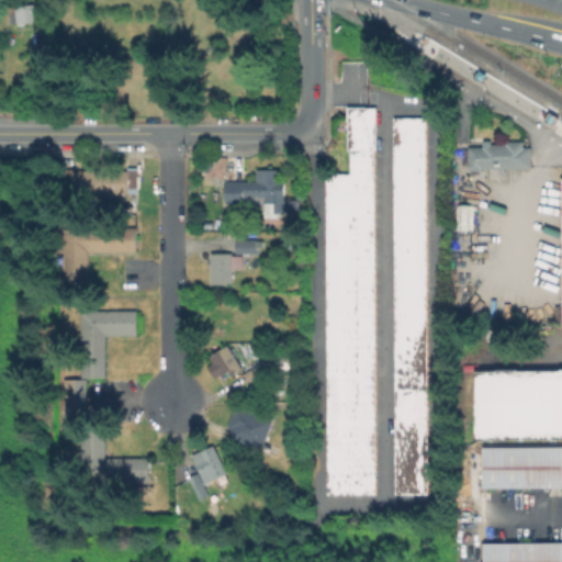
[(37,14),(37,21),(19,22),(19,21),(11,22),(10,6),(45,3),(46,13),(37,14)]
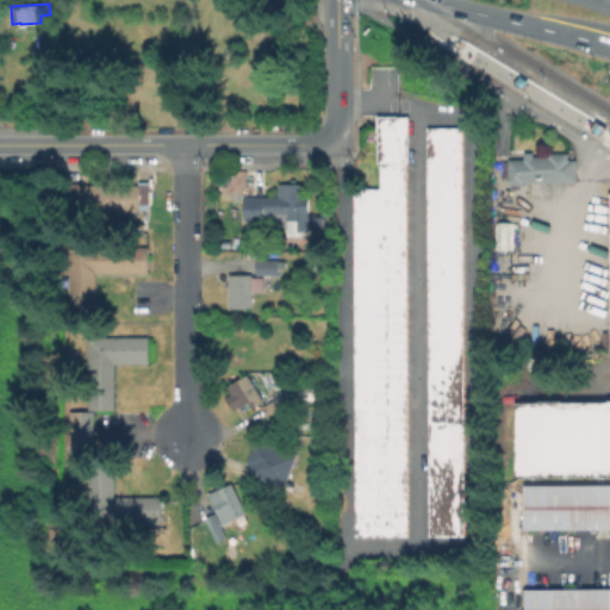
[(406,117),(406,161),(404,161),(405,535),(354,536),(353,188),(379,188),(379,162),(377,162),(375,117),(406,117)]
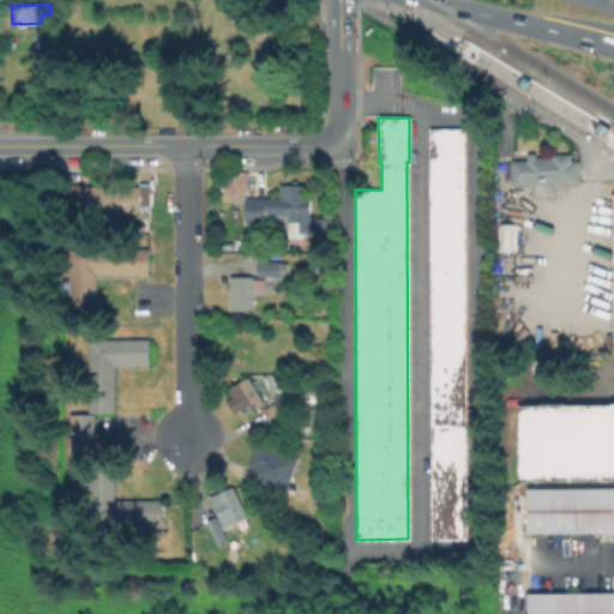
[(464,128),(464,539),(431,539),(429,128),(464,128)]
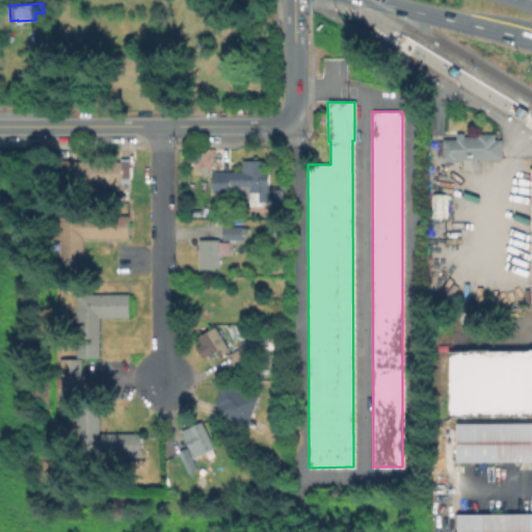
[(497,134),(497,139),(503,138),(503,159),(457,159),(457,162),(445,162),(445,139),(458,139),(458,137),(480,137),(480,134),(497,134)]
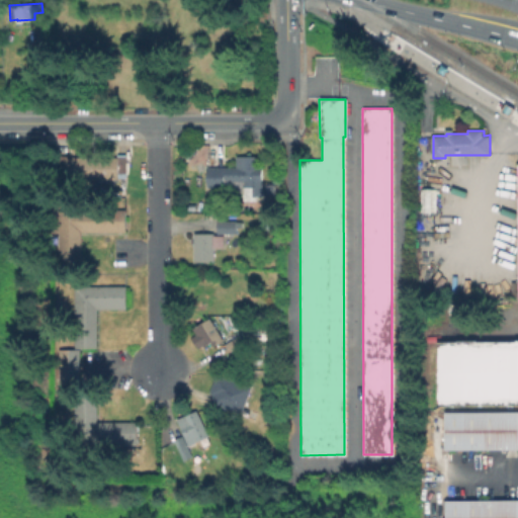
[(256,167),(265,168),(264,201),(245,200),(246,181),(225,180),(225,191),(208,190),(209,167),(238,168),(238,155),(257,156),(256,167)]
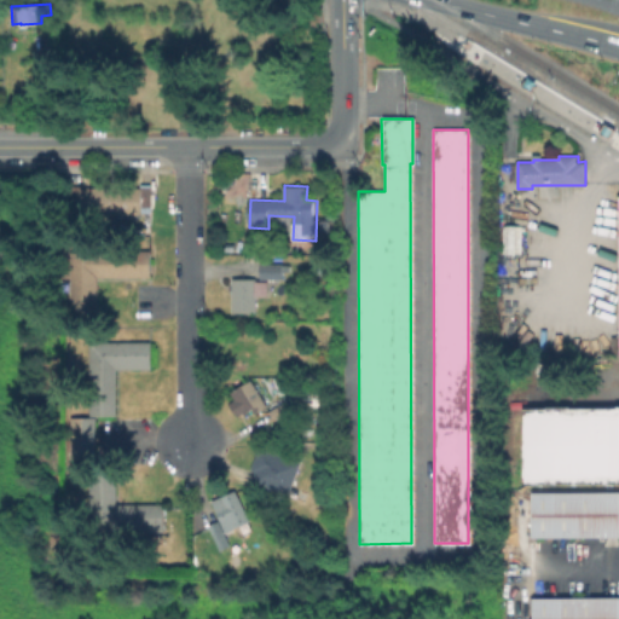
[(71,186),(142,189),(142,186),(152,186),(152,207),(142,207),(142,214),(70,212),(71,186)]
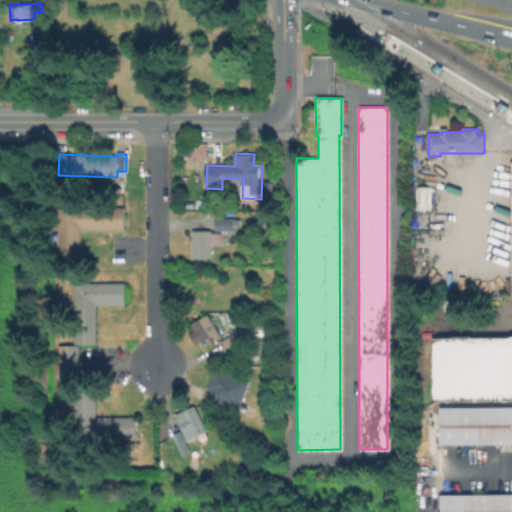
[(430,186),(430,207),(418,207),(418,186),(430,186)]
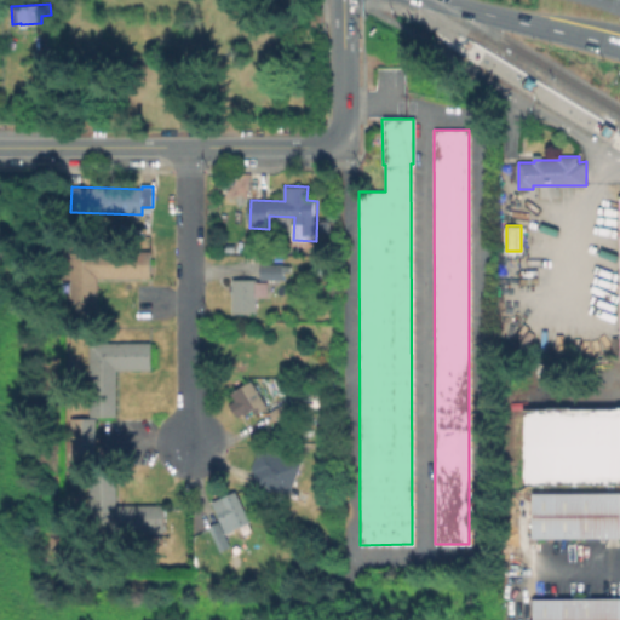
[(151,251),(151,275),(97,276),(97,310),(72,309),(73,251),(151,251)]
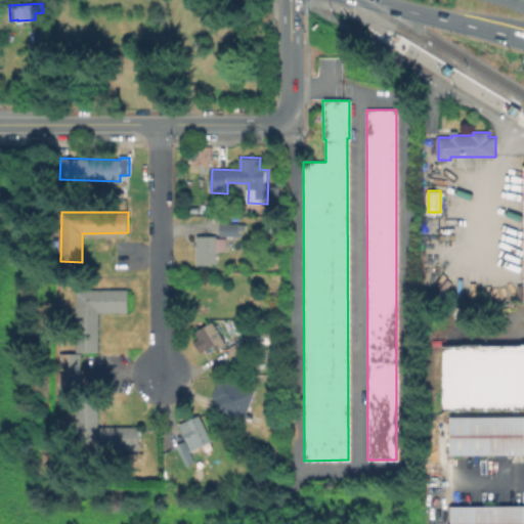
[(241,216),(241,236),(220,235),(221,216),(241,216)]
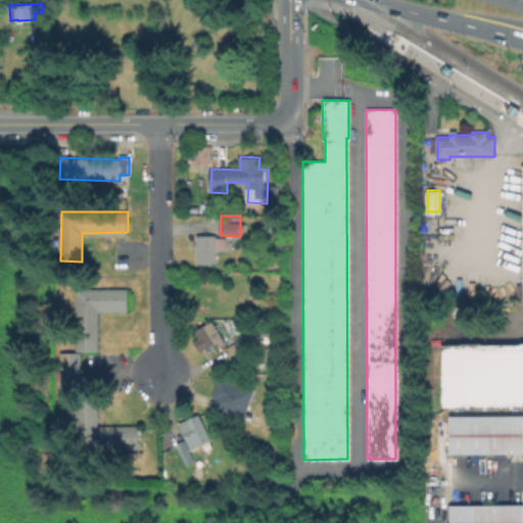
[(216,235),(217,264),(198,264),(198,235),(216,235)]
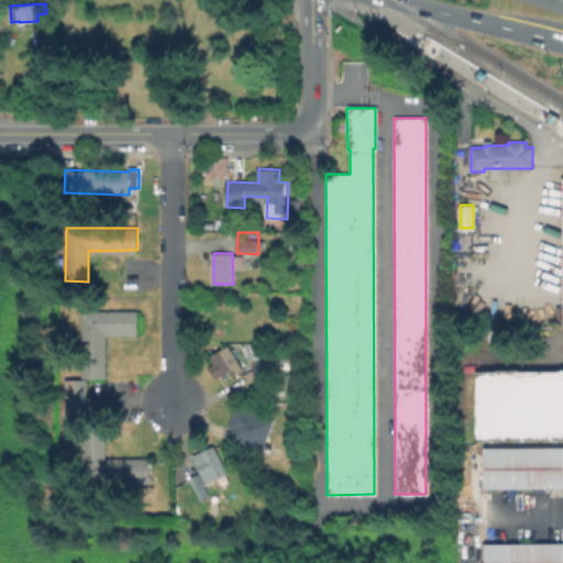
[(135,310),(79,310),(78,377),(103,377),(105,335),(135,335),(135,310)]
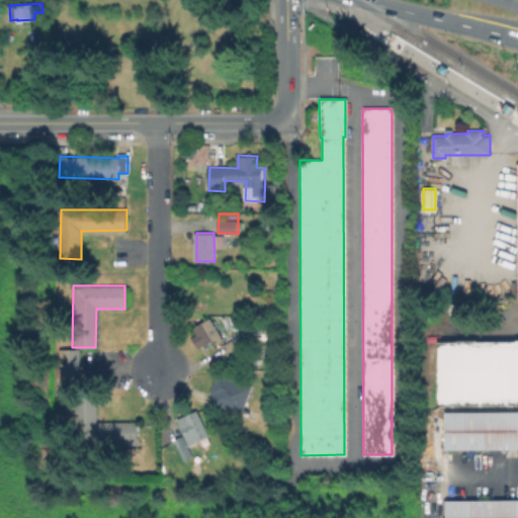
[(211,319),(225,340),(214,345),(212,341),(205,346),(201,339),(199,340),(197,336),(198,335),(195,328),(211,319)]
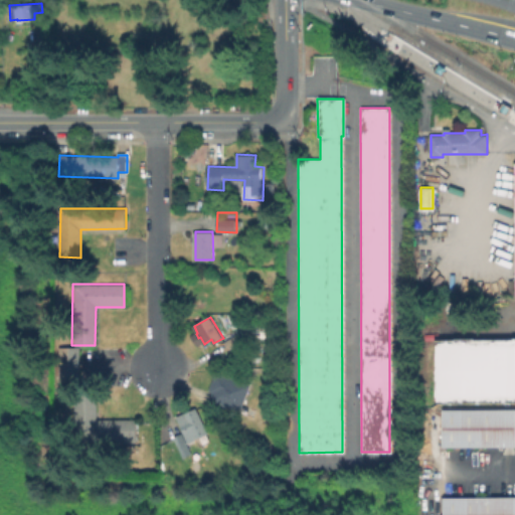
[(240,341),(228,348),(225,342),(237,335),(240,341)]
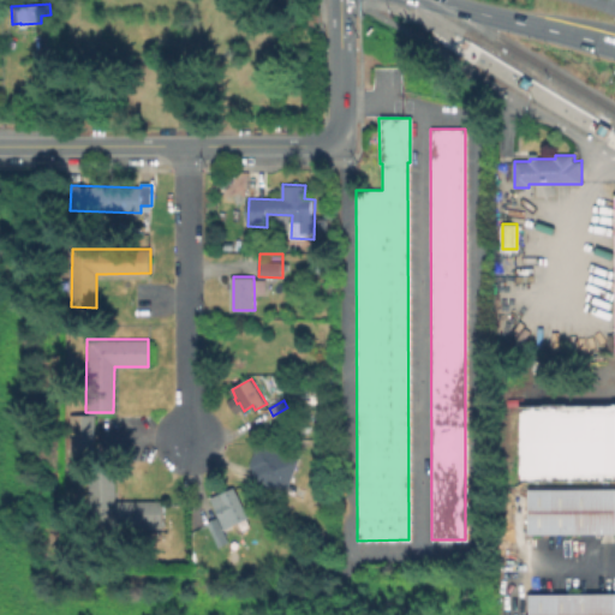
[(614,404),(518,405),(519,478),(614,477),(614,404)]
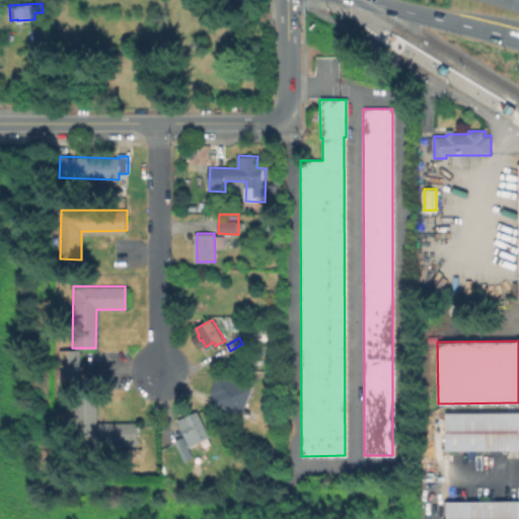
[(77,349),(55,350),(57,394),(79,393),(77,349)]
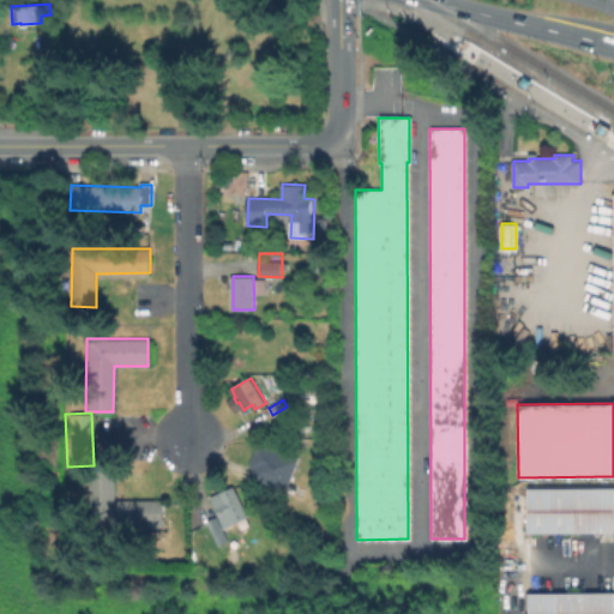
[(287,491),(287,492),(256,479),(253,463),(262,444),(300,461),(287,491)]
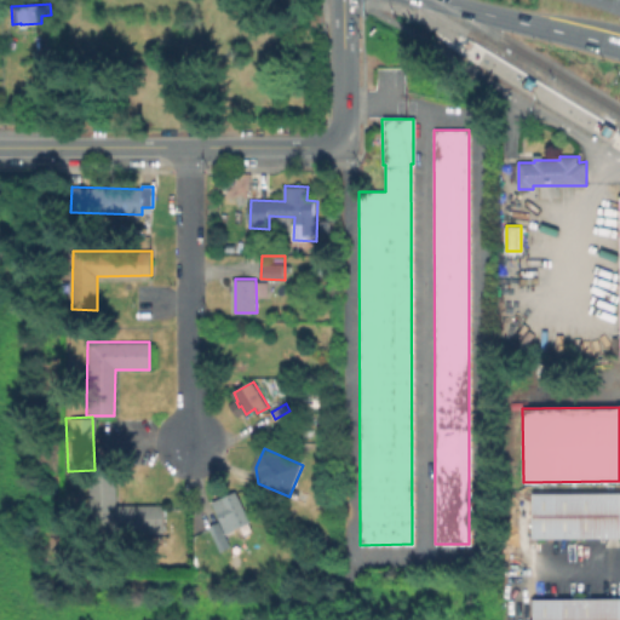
[(162,504),(115,505),(115,481),(90,482),(90,529),(112,529),(112,534),(162,533),(162,504)]
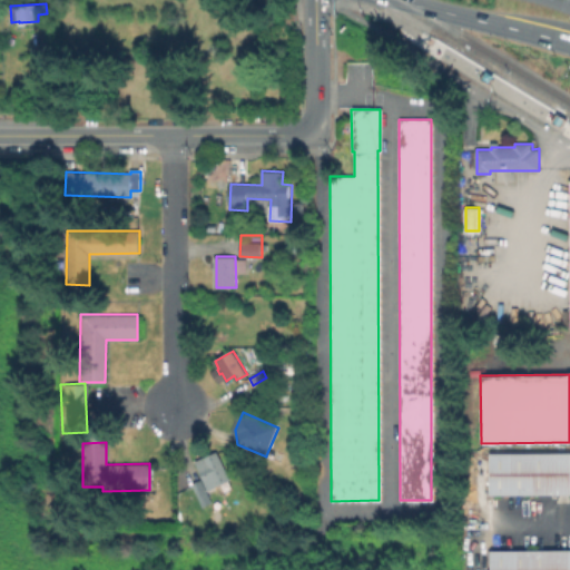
[(231,479),(209,489),(196,462),(217,452),(231,479)]
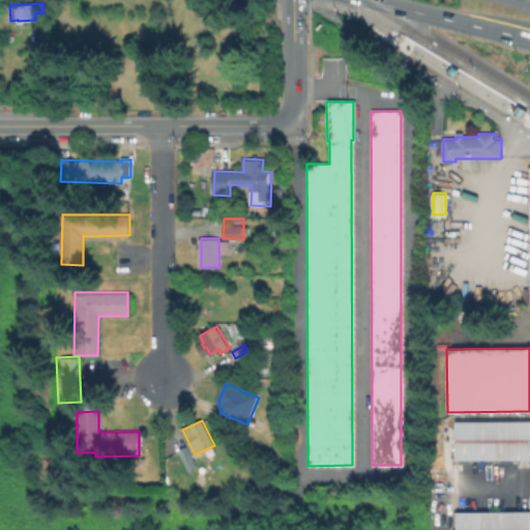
[(529,420),(453,421),(454,460),(529,459),(529,420)]
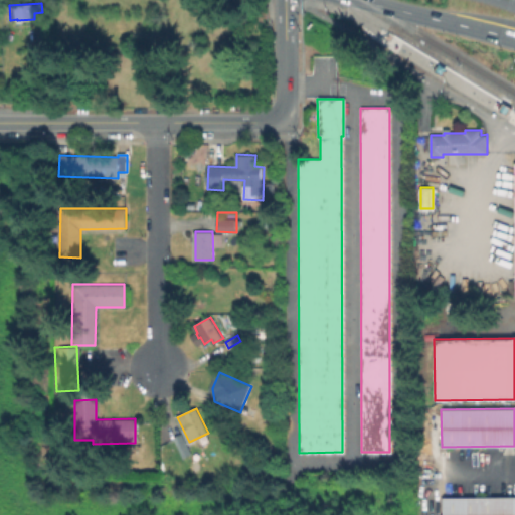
[(192,453),(184,456),(176,437),(183,434),(192,453)]
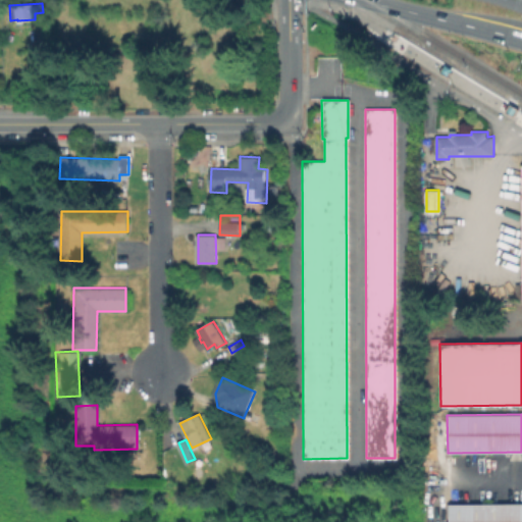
[(521,521),(521,503),(448,504),(448,521),(521,521)]
